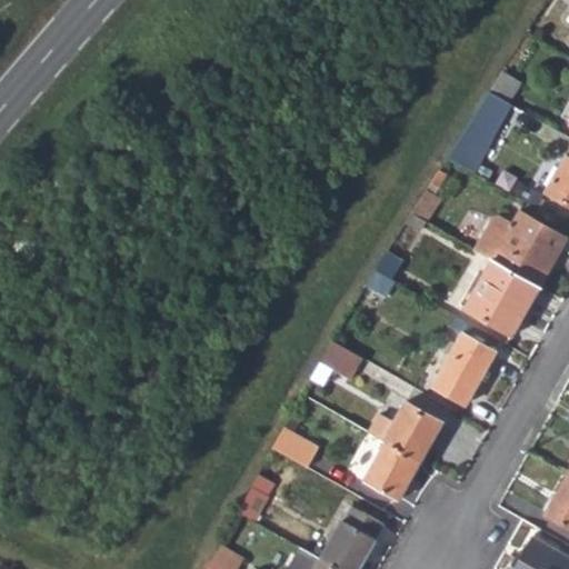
[(475,173),(511,103),(490,90),(447,157),(475,173)]
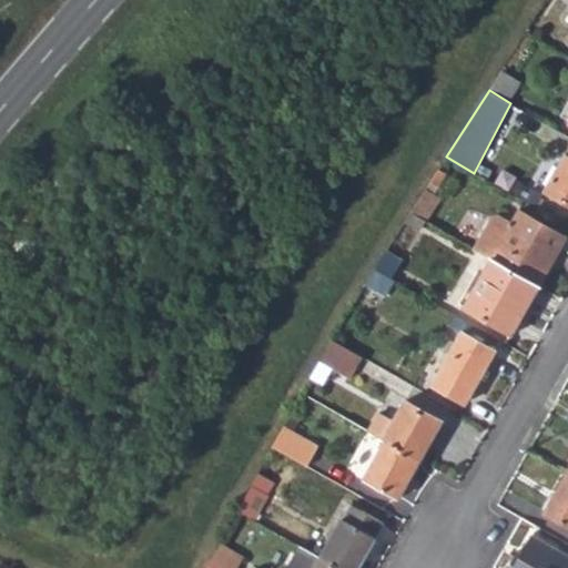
[(567,155),(566,154),(545,193),(567,204),(567,155)]
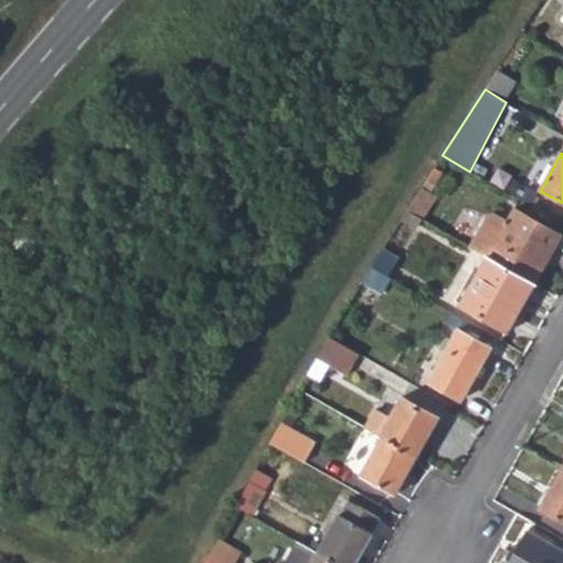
[(442,174),(433,168),(426,181),(434,186),(442,174)]
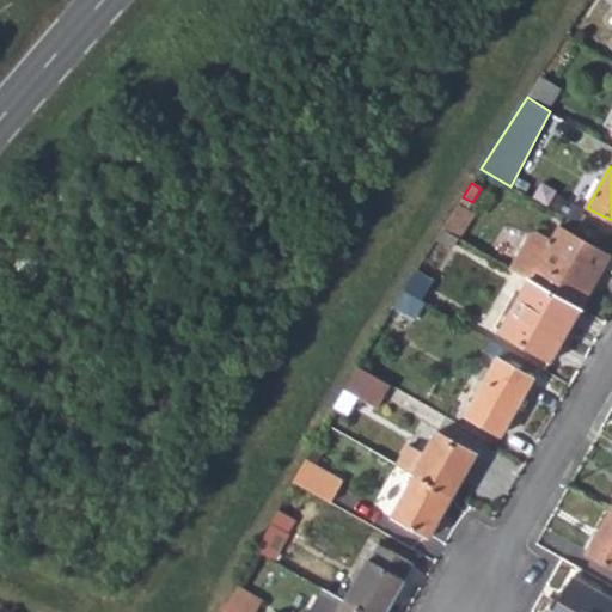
[(472,214),(458,204),(442,228),(458,238),(472,214)]
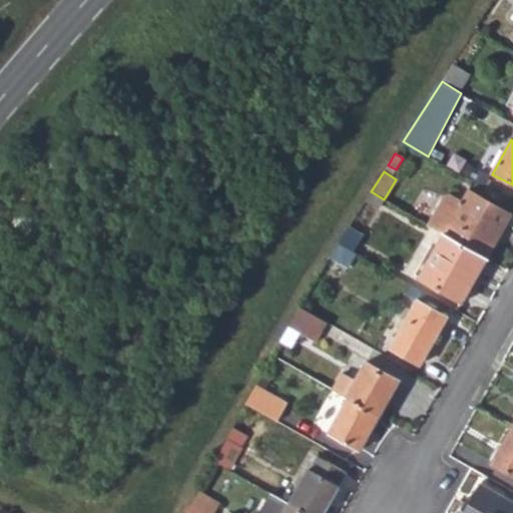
[(468,189),(462,199),(444,233),(487,259),(511,214),(468,189)]
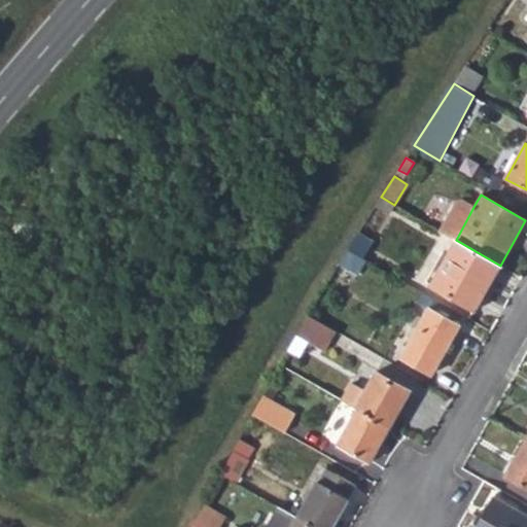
[(389,213),(394,205),(381,197),(375,206),(389,213)]
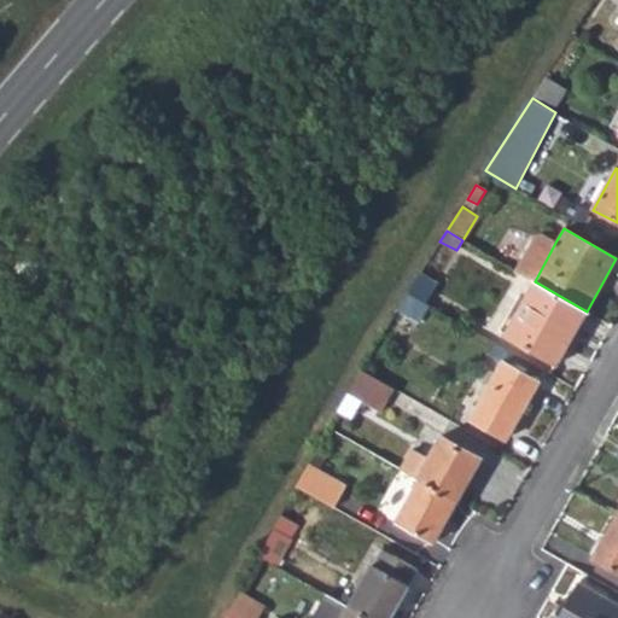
[(518,272),(535,281),(557,240),(547,237),(536,238),(518,272)]
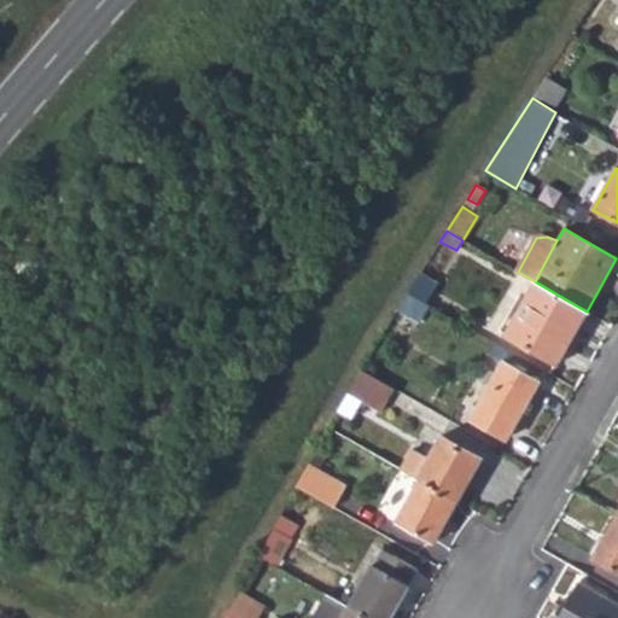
[(435,283),(420,273),(408,292),(424,302),(435,283)]
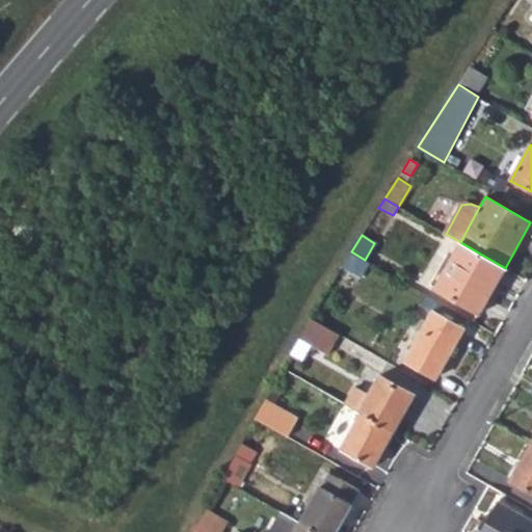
[(480,313),(505,268),(460,242),(435,289),(480,313)]
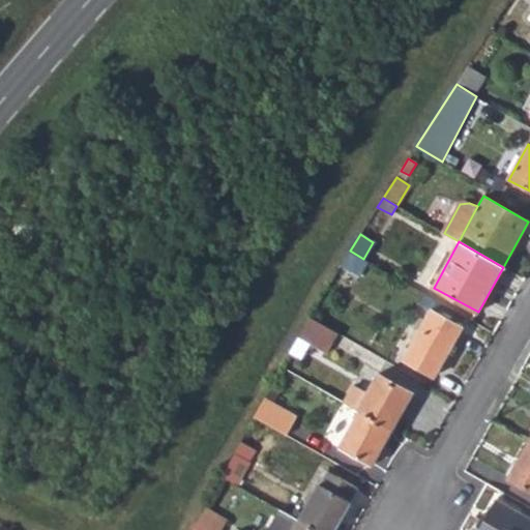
[(360,276),(367,262),(363,259),(350,251),(335,274),(350,283),(354,273),(360,276)]
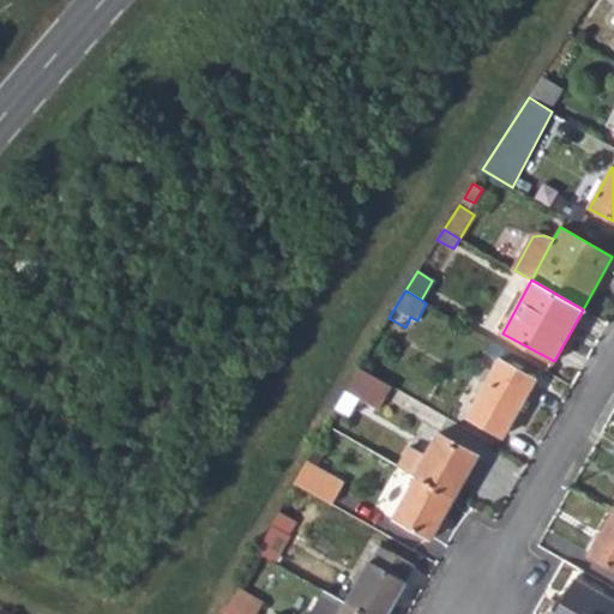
[(499,357),(522,369),(527,361),(493,341),(487,351),(499,357)]
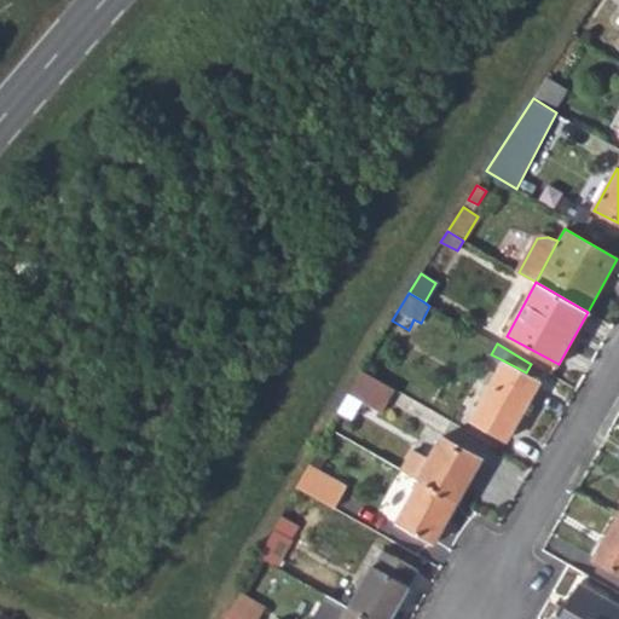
[(541,380),(526,372),(503,360),(472,418),(508,439),(541,380)]
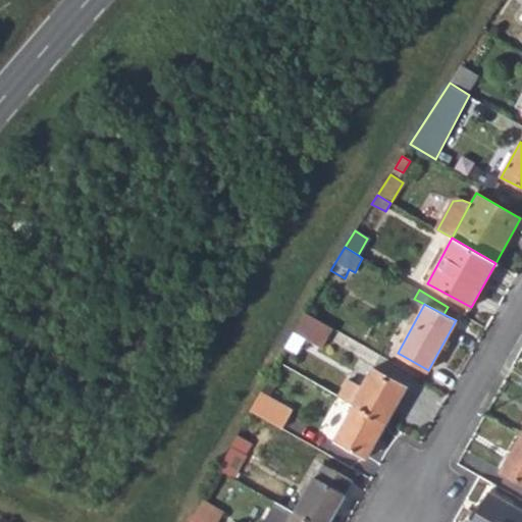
[(322,348),(331,328),(305,313),(295,331),(322,348)]
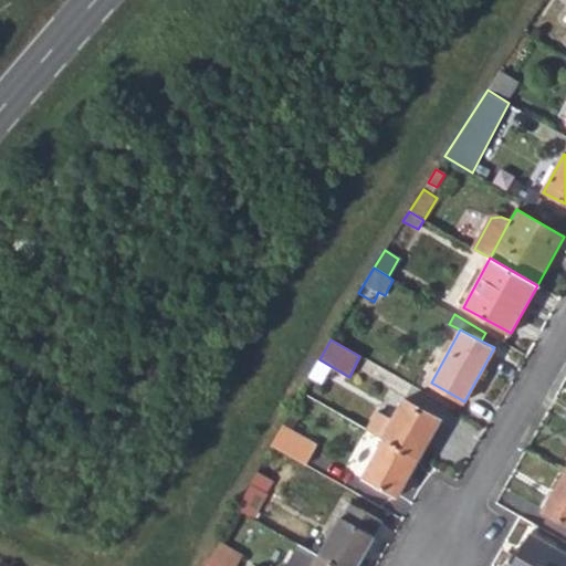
[(380,413),(370,432),(383,440),(417,459),(440,418),(405,399),(394,420),(380,413)]
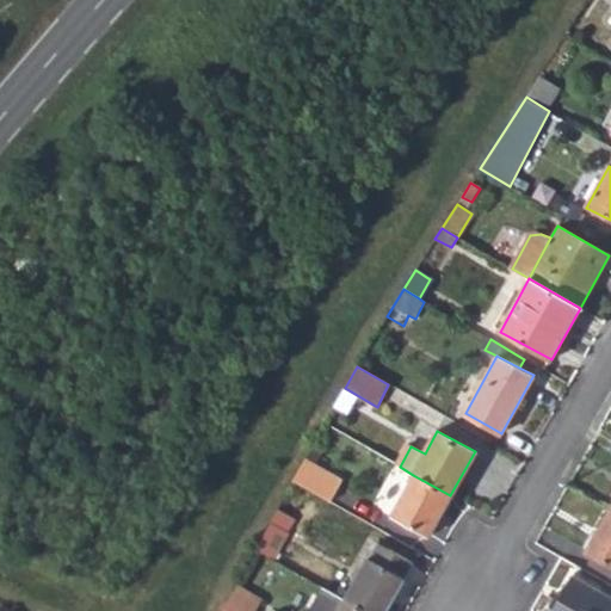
[(343,481),(304,461),(294,482),(332,504),(343,481)]
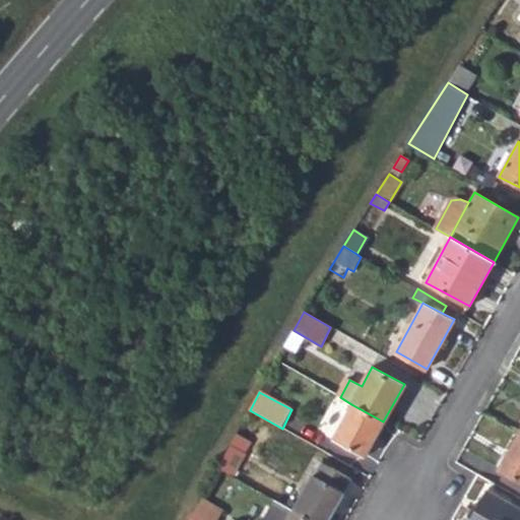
[(364,457),(383,421),(351,404),(332,439),(364,457)]
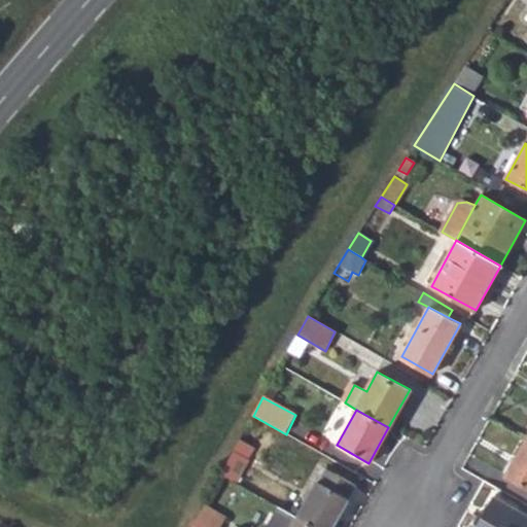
[(235,449),(249,457),(254,446),(240,438),(235,449)]
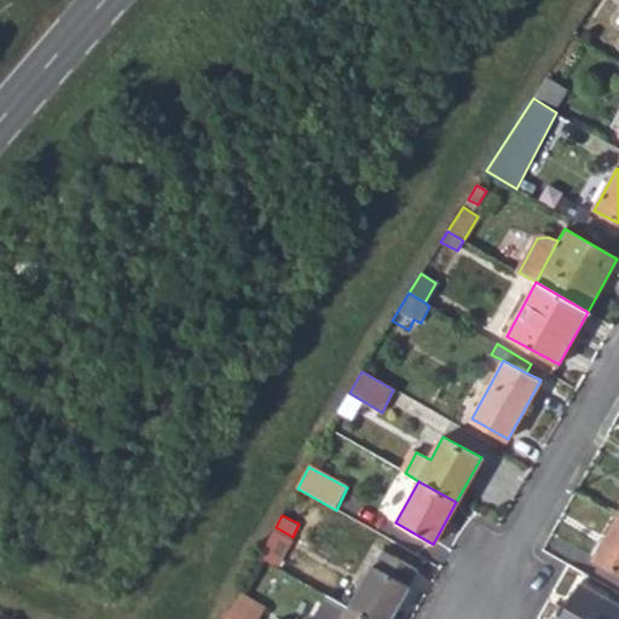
[(618,573),(618,515),(593,560),(618,573)]
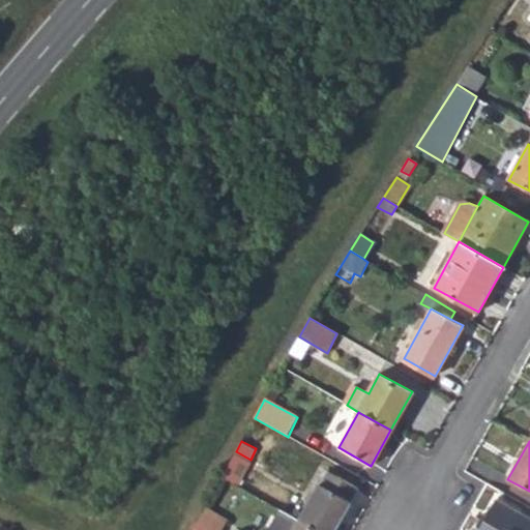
[(249,462),(234,454),(223,477),(237,486),(249,462)]
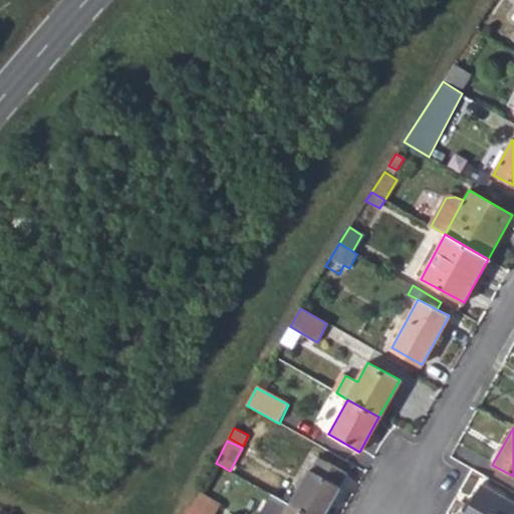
[(327,499),(343,471),(316,456),(289,504),(307,513),(324,513),(332,501),(327,499)]
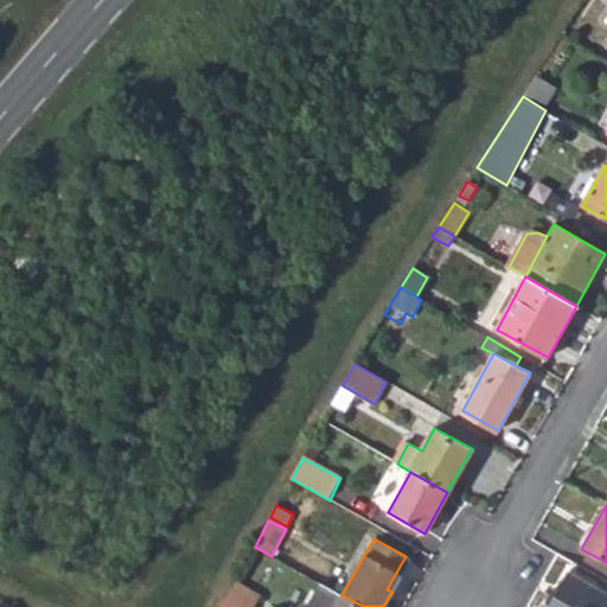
[(387,589),(393,592),(410,560),(406,556),(387,589)]
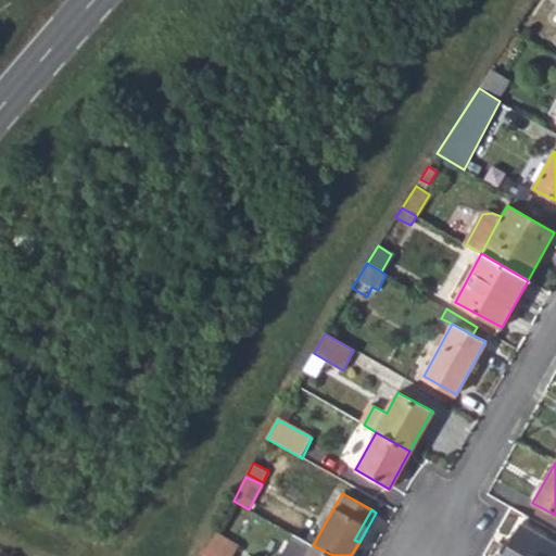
[(555,555),(555,544),(519,523),(508,542),(505,541),(501,550),(496,555),(555,555)]
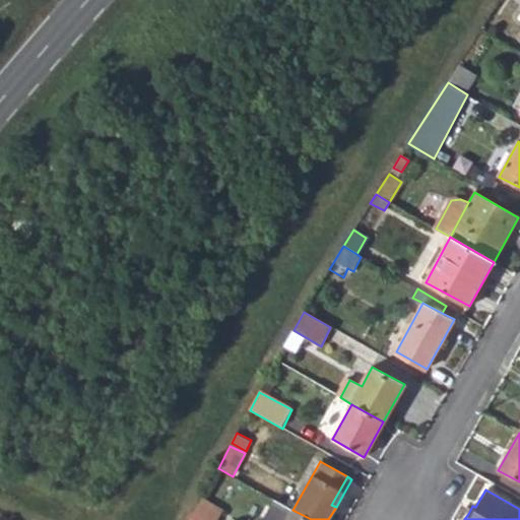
[(216,519),(222,510),(201,499),(190,517),(195,519),(216,519)]
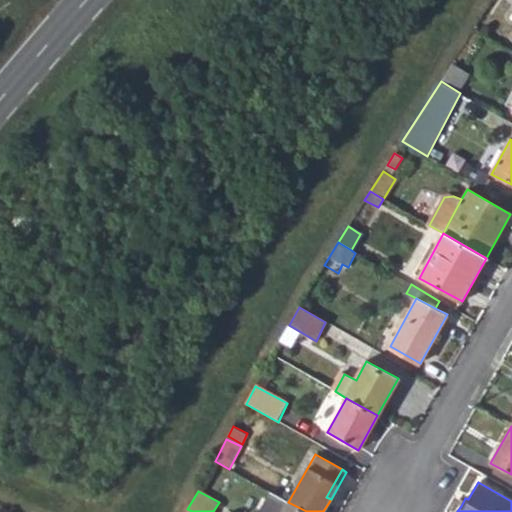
[(461,506),(465,498),(461,496),(457,504),(461,506)]
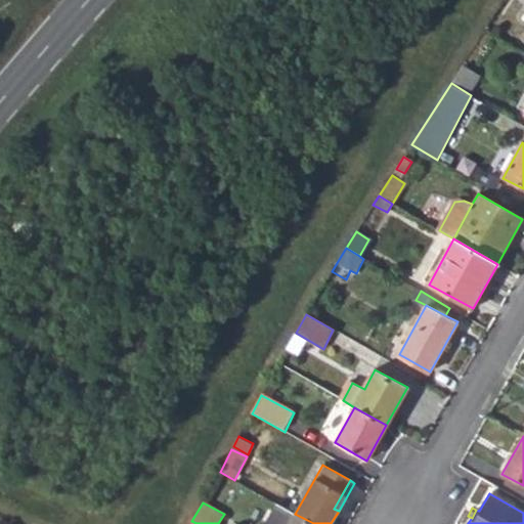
[(313,523),(295,514),(289,523),(313,523)]
